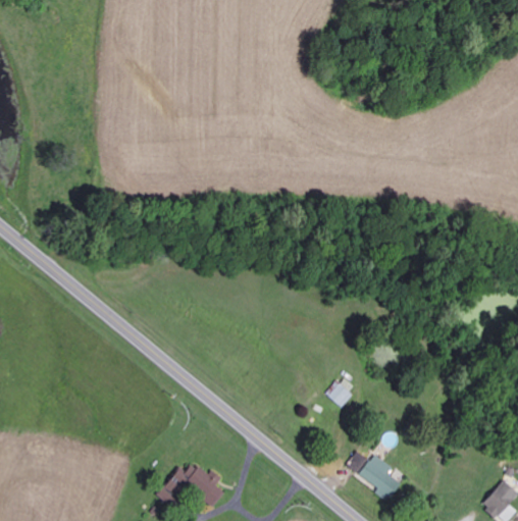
[(323,395),(340,408),(352,394),(335,380),(323,395)]
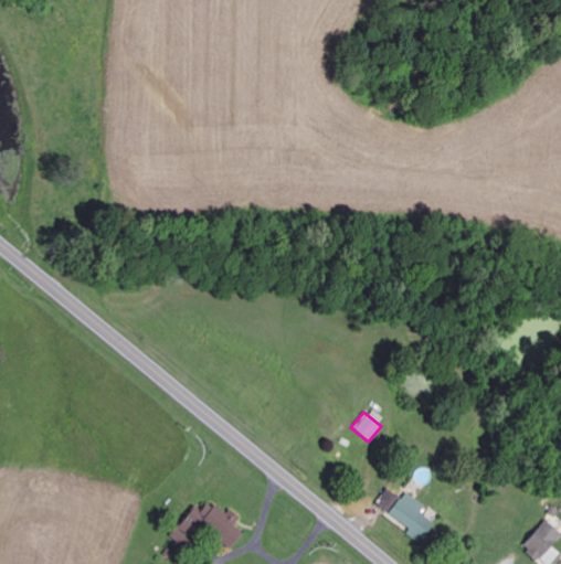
[(374,504),(388,512),(398,497),(384,488),(374,504)]
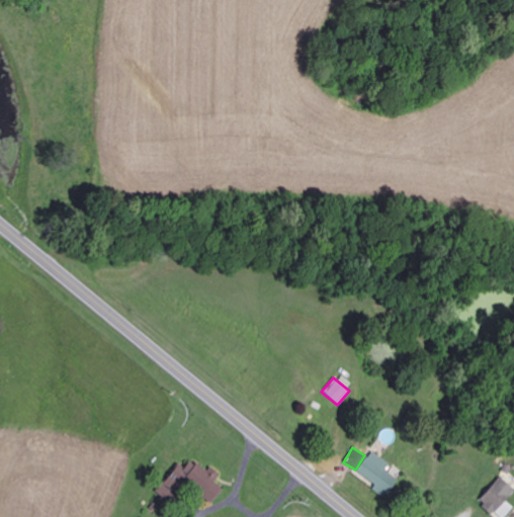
[(390,463),(369,450),(356,472),(374,485),(371,490),(384,498),(397,479),(384,470),(390,463)]
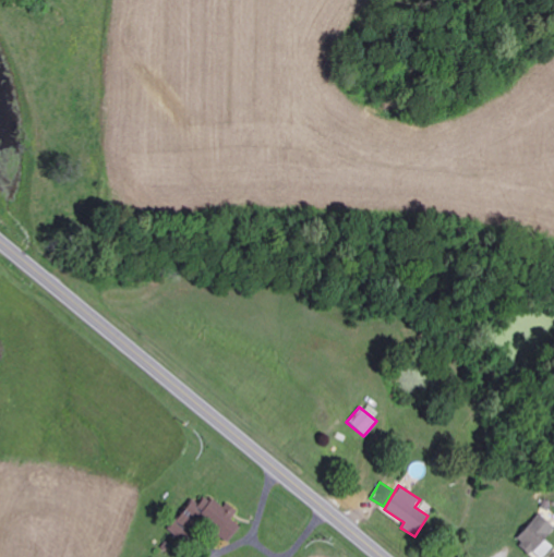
[(167,530),(182,542),(203,516),(219,529),(232,512),(207,494),(199,505),(191,499),(167,530)]
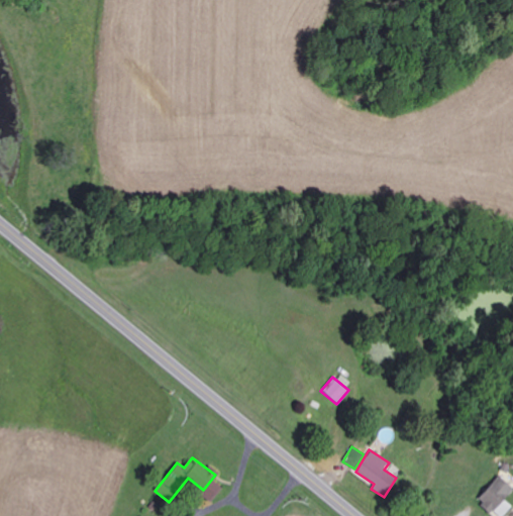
[(501,515),(510,506),(504,500),(512,489),(512,488),(499,476),(477,501),(490,513),(493,510),(498,515),(501,515)]
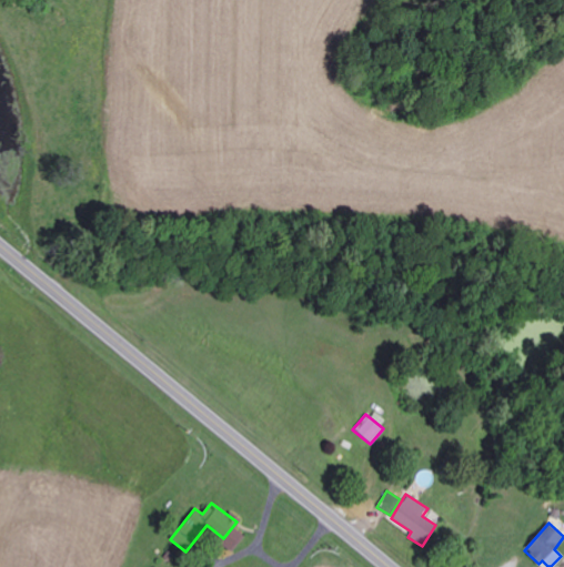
All buildings are outlined.
